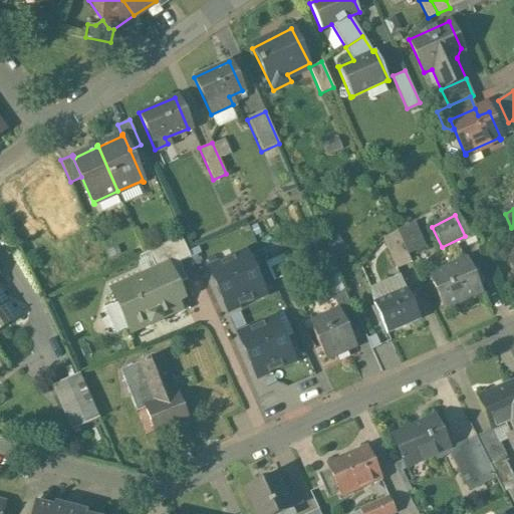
[(397,231),(382,238),(396,267),(410,260),(397,231)]
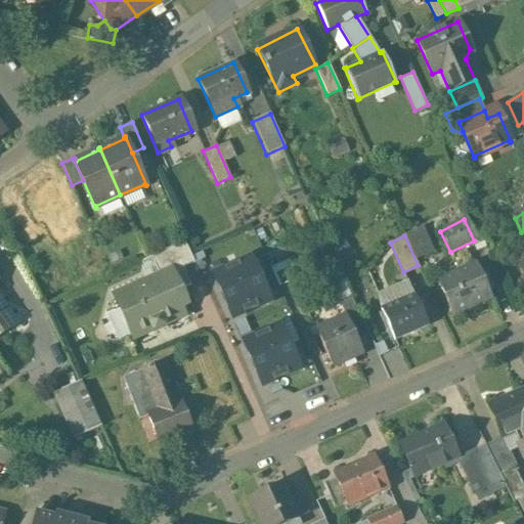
[(184,241),(150,255),(161,276),(172,271),(179,289),(190,284),(183,266),(194,261),(184,241)]
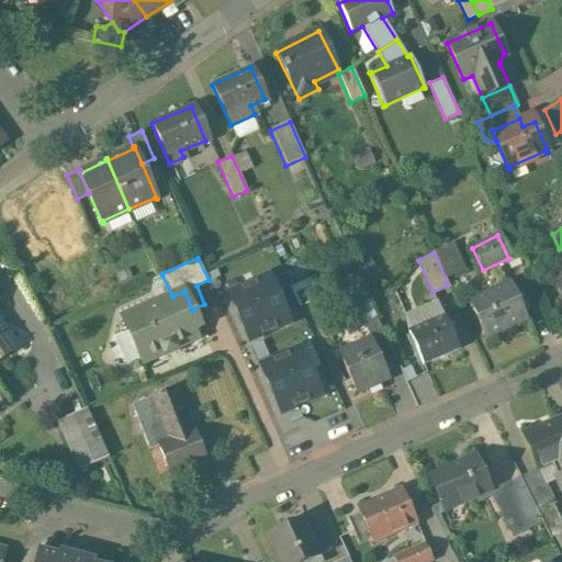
[(239,317),(279,300),(269,277),(228,294),(235,307),(239,317)]
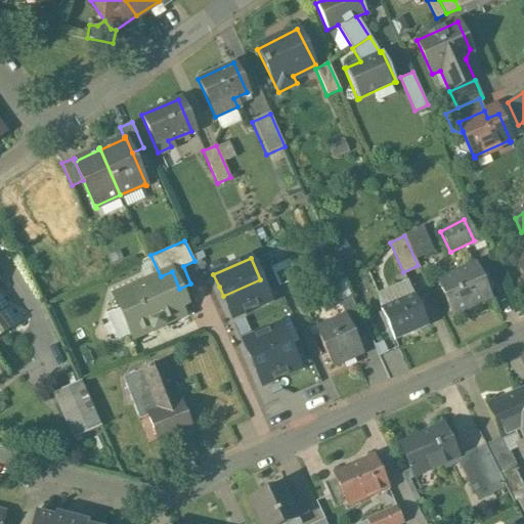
[(476,265),(438,282),(452,314),(490,297),(476,265)]
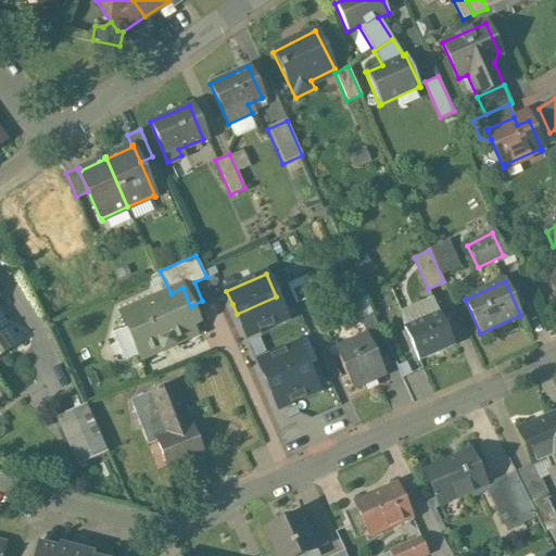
[(171,293),(123,315),(141,356),(192,333),(182,313),(191,308),(190,306),(182,288),(171,293)]
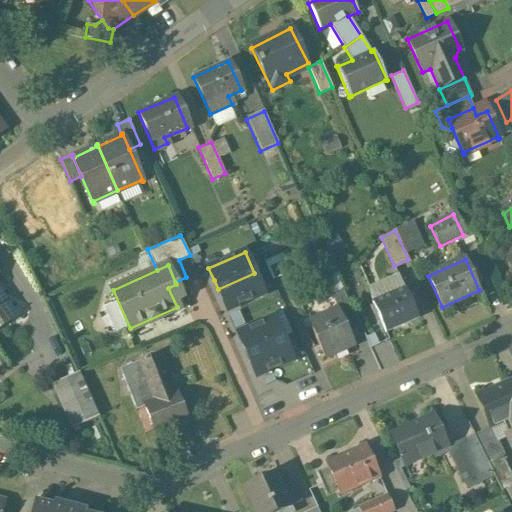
[(264,295),(254,273),(218,289),(223,299),(228,311),(264,295)]
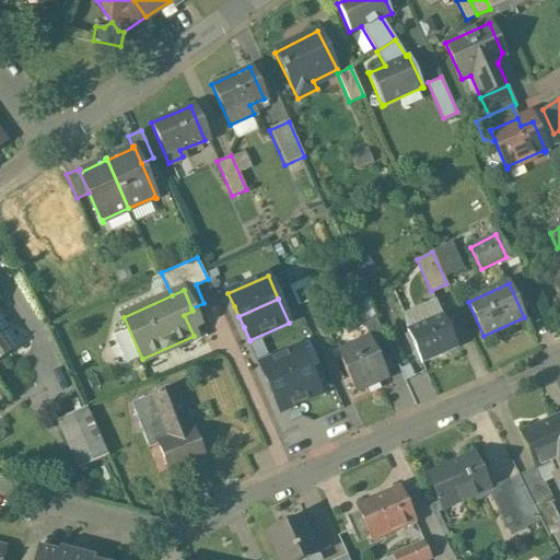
[(442,315),(407,330),(420,361),(455,346),(442,315)]
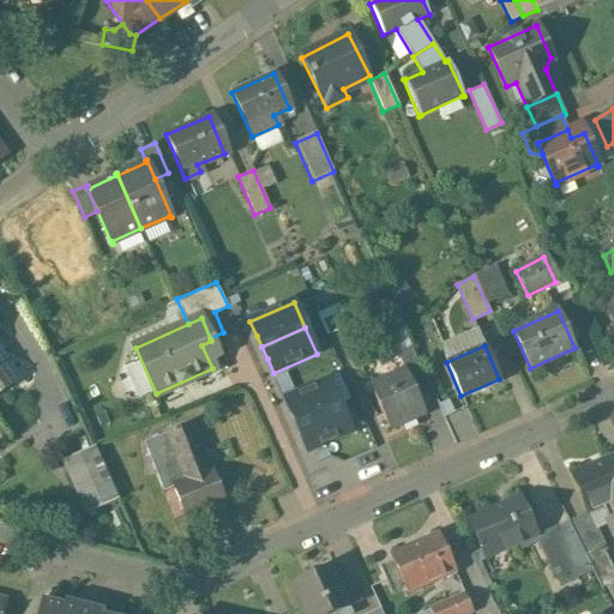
[(423,374),(411,347),(399,351),(405,368),(407,368),(411,379),(423,374)]
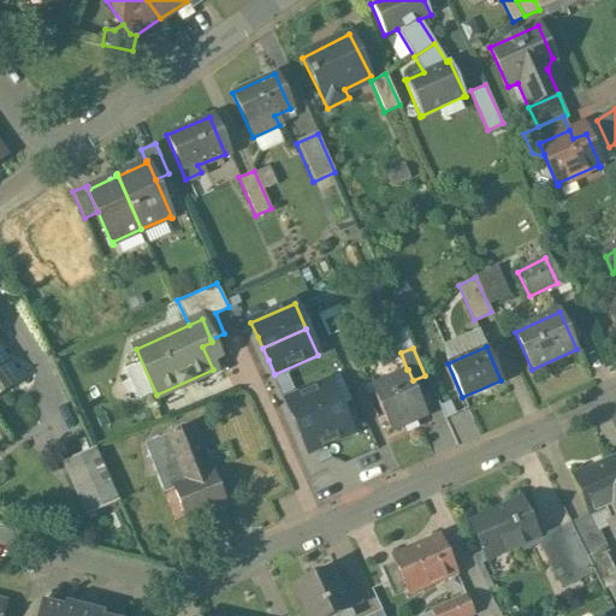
[(0,394),(19,381),(0,353),(0,394)]
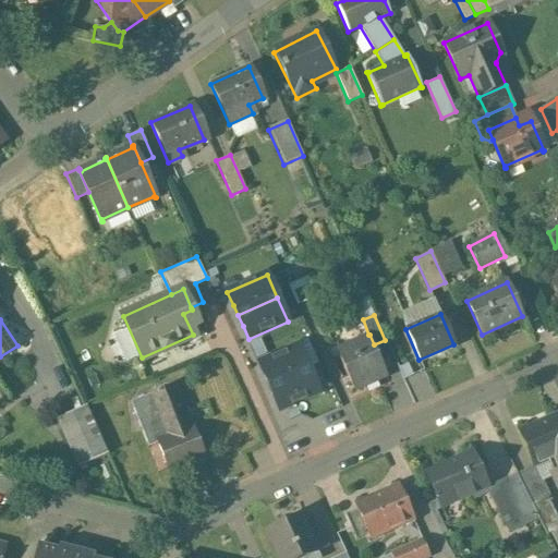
[(368,335),(340,347),(358,389),(387,376),(374,344),(370,335),(368,335)]
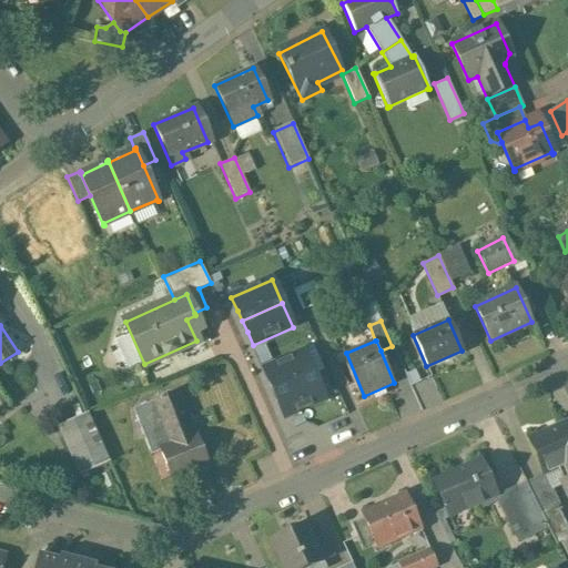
[(274,394),(315,376),(304,352),(264,369),(269,382),(274,394)]
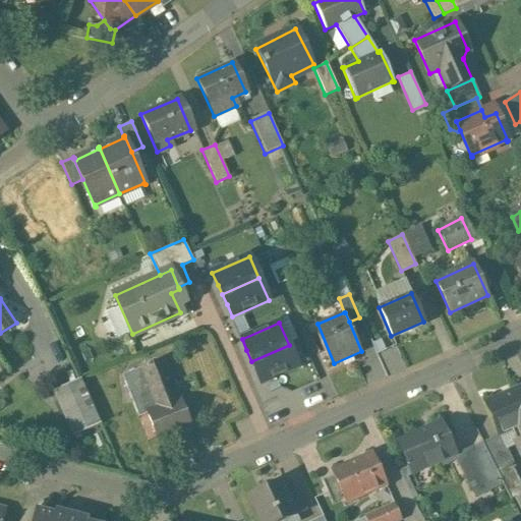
[(299,367),(289,345),(251,361),(256,371),(262,384),(299,367)]
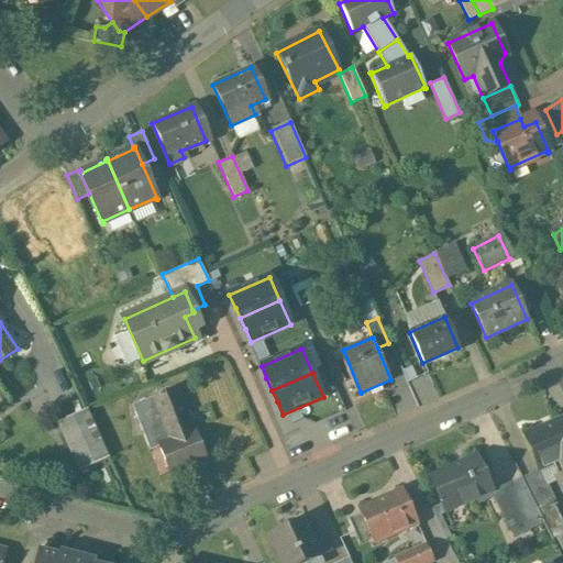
[(176,388),(131,406),(161,481),(207,462),(195,430),(192,431),(176,388)]
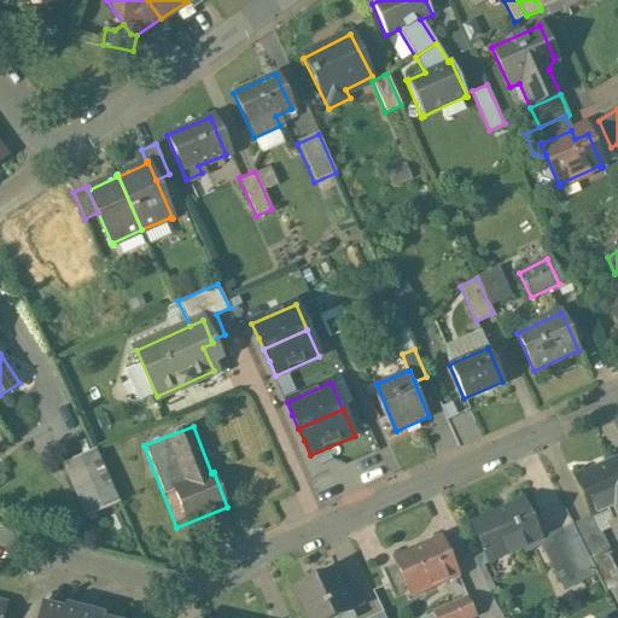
[(120,502),(95,449),(62,464),(86,518),(120,502)]
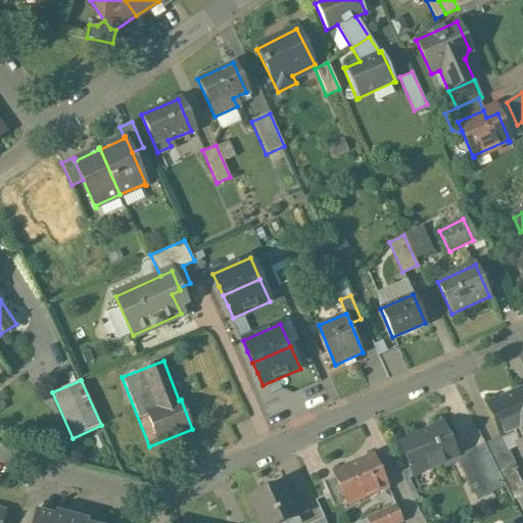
[(522,389),(486,405),(500,436),(502,435),(519,428),(522,425),(522,389)]
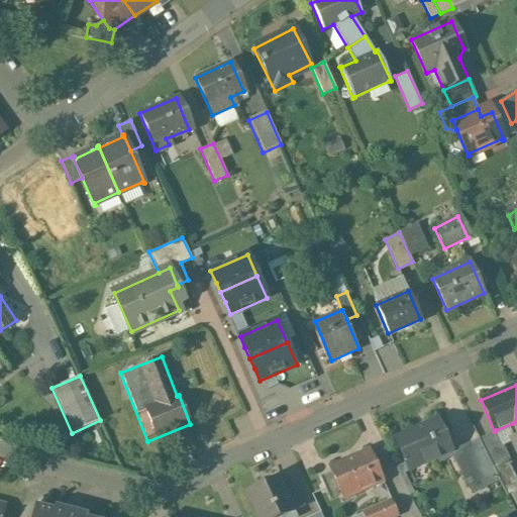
[(436,420),(394,438),(408,470),(435,457),(438,463),(452,456),(449,451),(450,451),(436,420)]
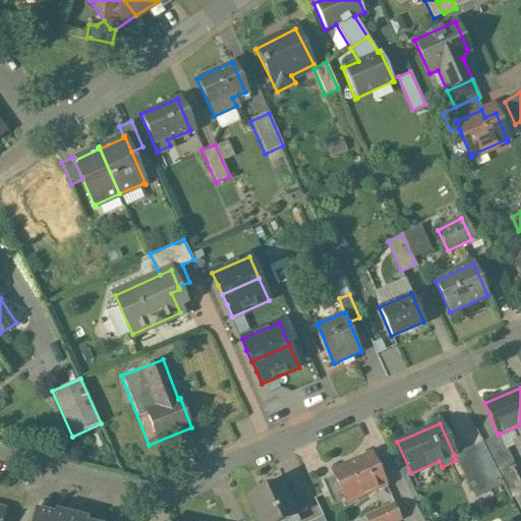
[(498,435),(481,442),(496,470),(510,463),(511,464),(513,463),(500,433),(498,435)]
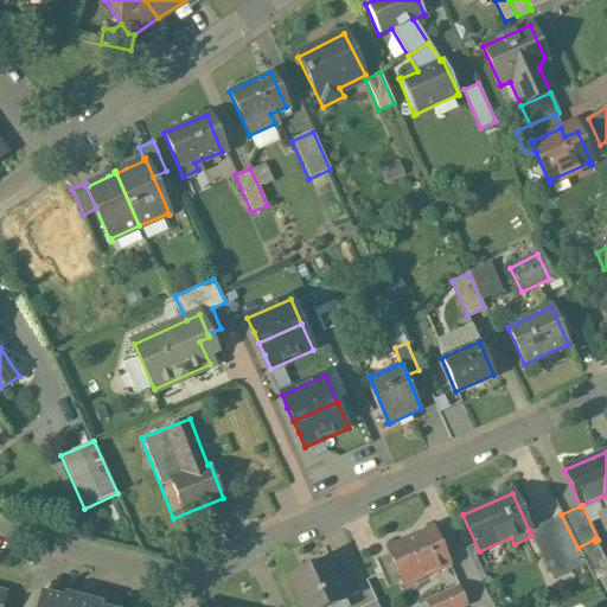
[(529,530),(528,530),(531,536),(547,568),(564,561),(563,558),(579,551),(576,548),(577,548),(561,515),(529,530)]
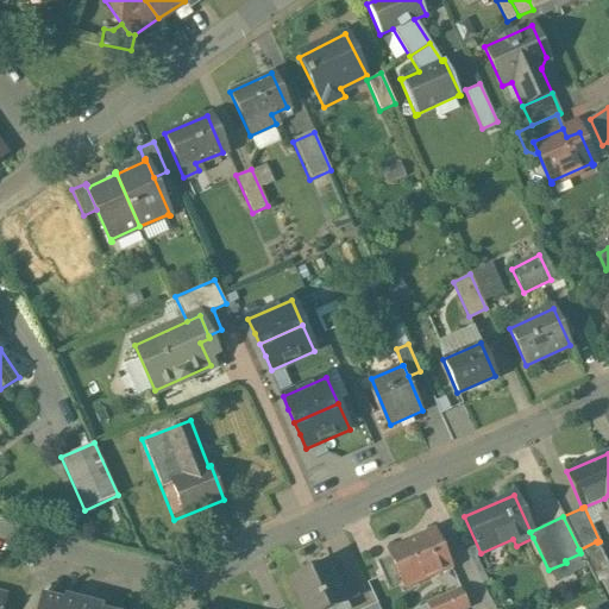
[(434,529),(387,551),(403,588),(451,566),(434,529)]
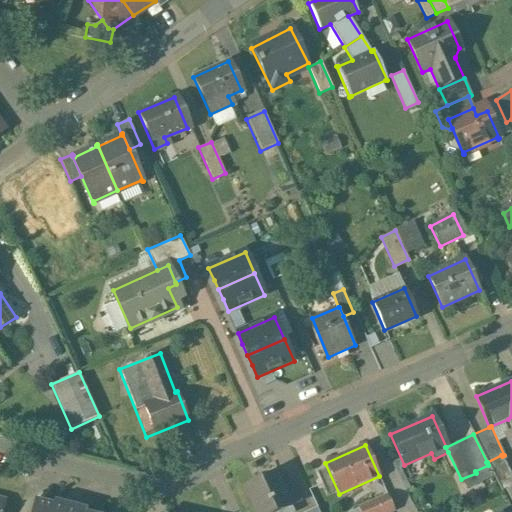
[(501,455),(487,462),(502,491),(511,485),(511,476),(502,456),(501,455)]
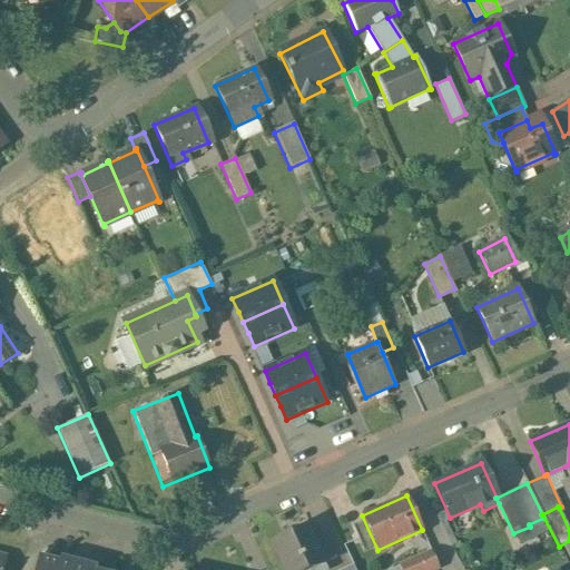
[(543,518),(529,524),(530,527),(536,537),(549,530),(558,548),(559,547),(542,514),(541,514),(543,518)]
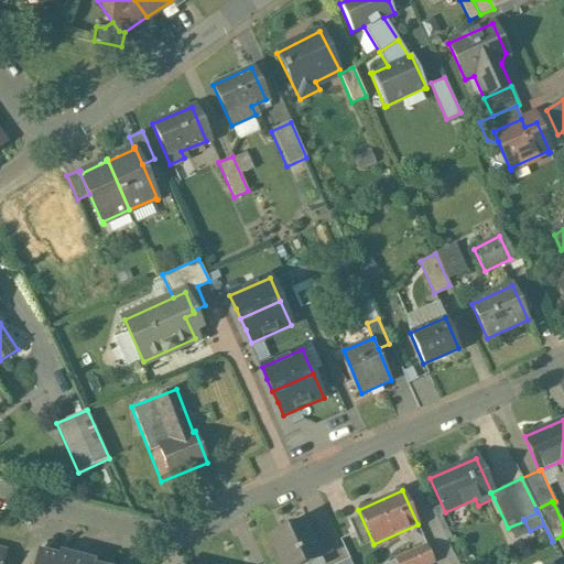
[(303,520),(269,535),(281,563),(322,563),(320,559),(329,554),(321,534),(311,539),(303,520)]
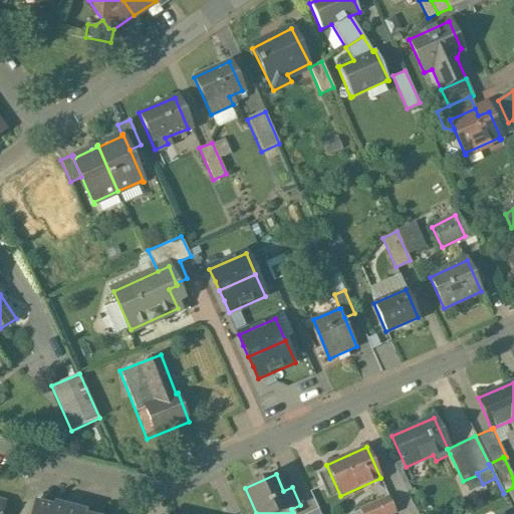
[(389,497),(359,510),(360,513),(392,513),(396,512),(389,497)]
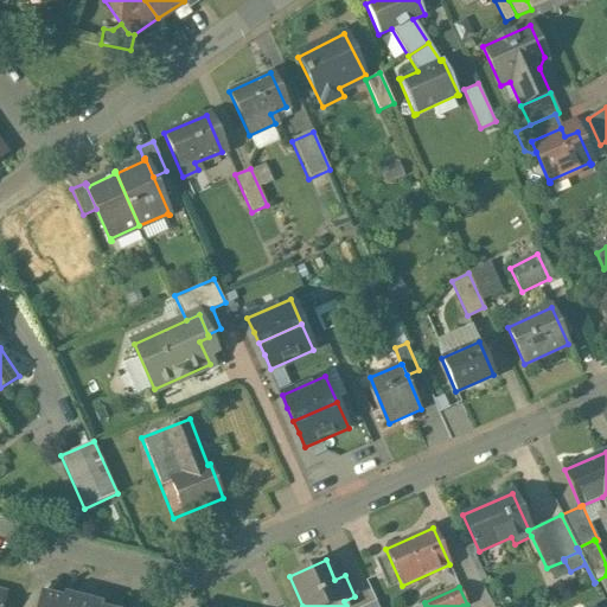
[(101,606),(103,604),(63,594),(62,598),(40,593),(37,606),(101,606)]
